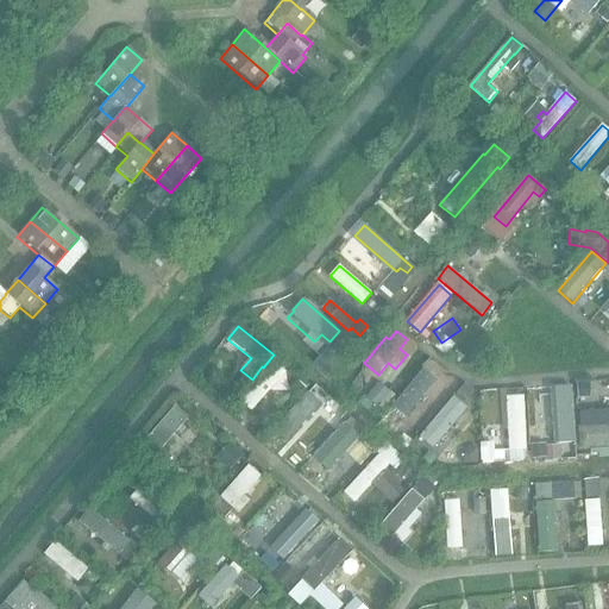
[(275,363),(240,402),(251,410),(286,372),(275,363)]
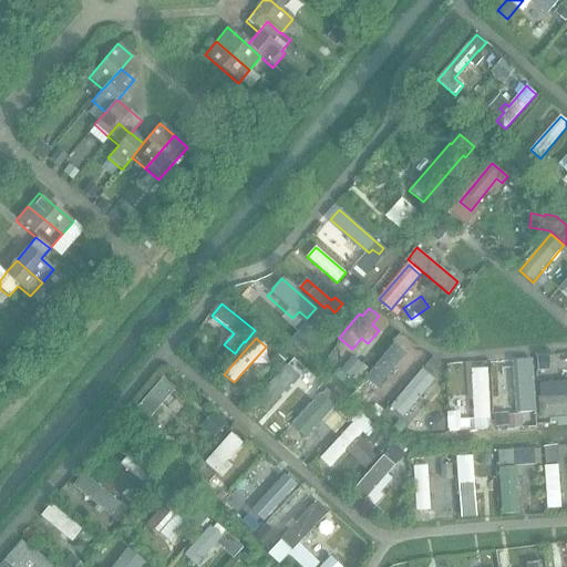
[(392,351),(367,380),(377,389),(381,383),(385,388),(404,366),(400,362),(401,359),(392,351)]
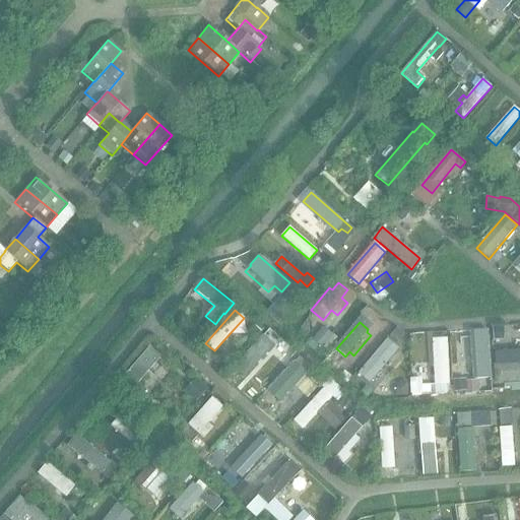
[(323,327),(313,339),(323,347),(333,334),(323,327)]
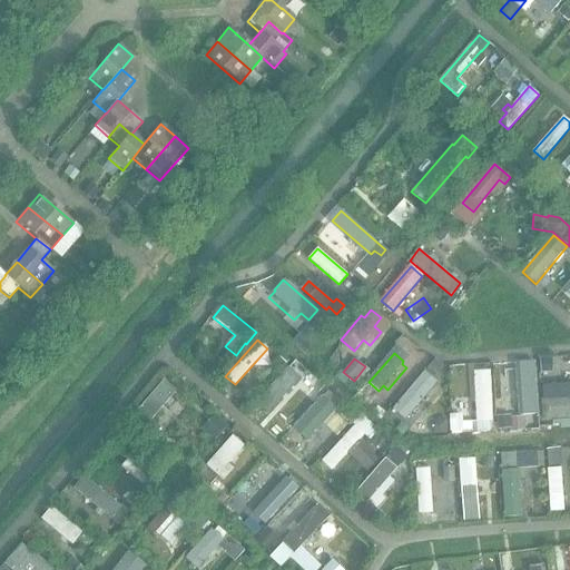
[(288,367),(256,403),(267,414),(300,379),(288,367)]
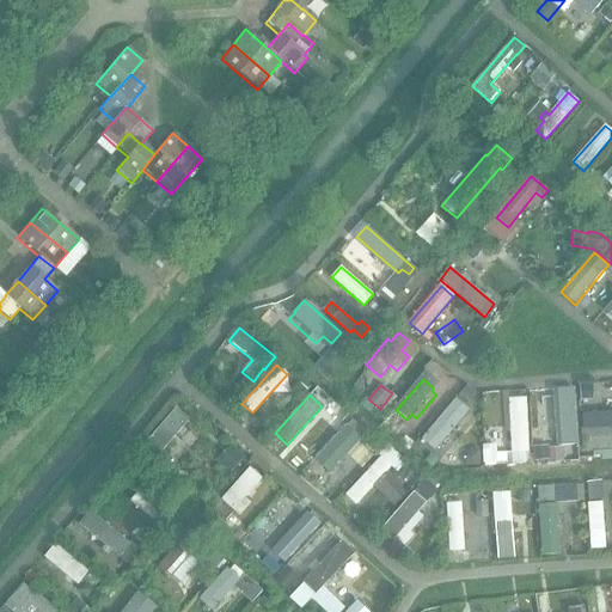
[(508,399),(512,453),(528,452),(526,398),(508,399)]
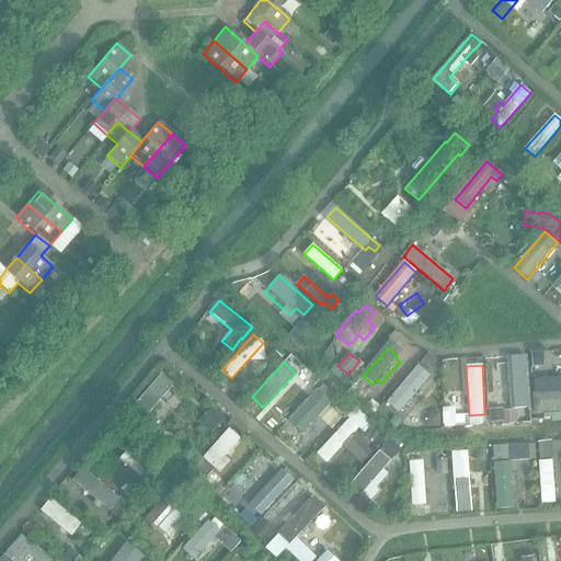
[(419,366),(390,400),(401,410),(431,376),(419,366)]
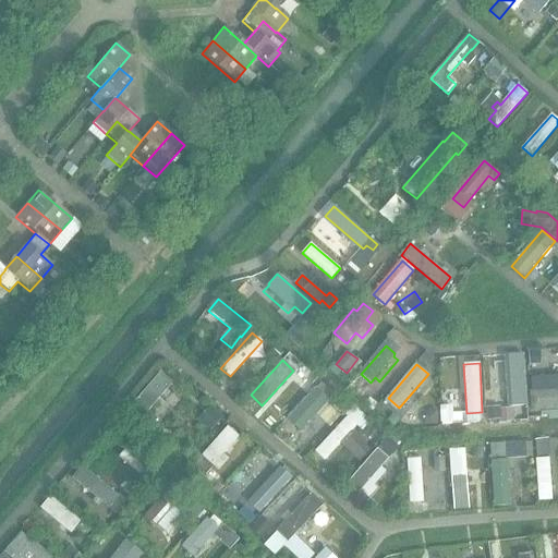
[(526,404),(524,365),(508,366),(510,390),(506,391),(507,399),(510,399),(510,405),(526,404)]
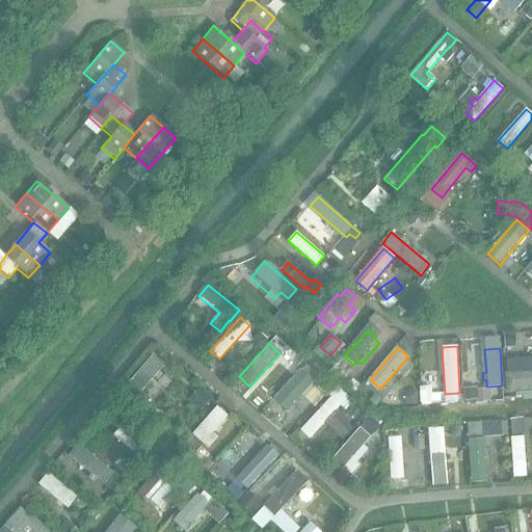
[(153,355),(124,390),(135,399),(164,365),(153,355)]
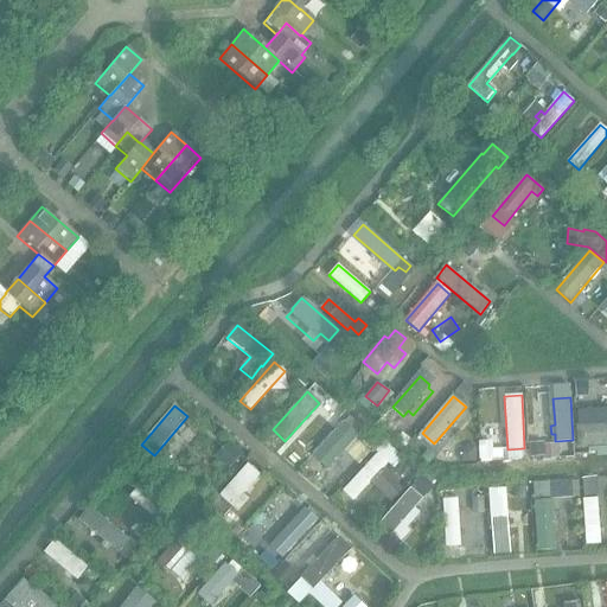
[(351,415),(308,461),(319,471),(321,467),(325,471),(330,465),(327,461),(340,447),(353,459),(366,445),(353,433),(362,425),(351,415)]
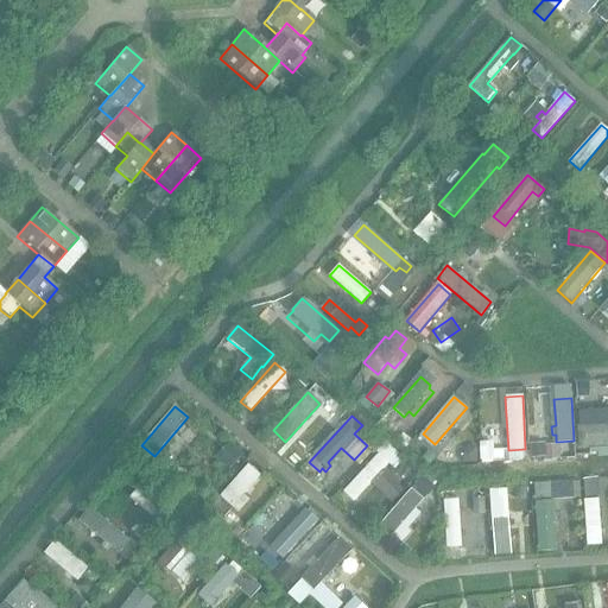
[(607,425),(577,428),(578,449),(589,448),(589,454),(599,454),(599,457),(607,456),(607,425)]
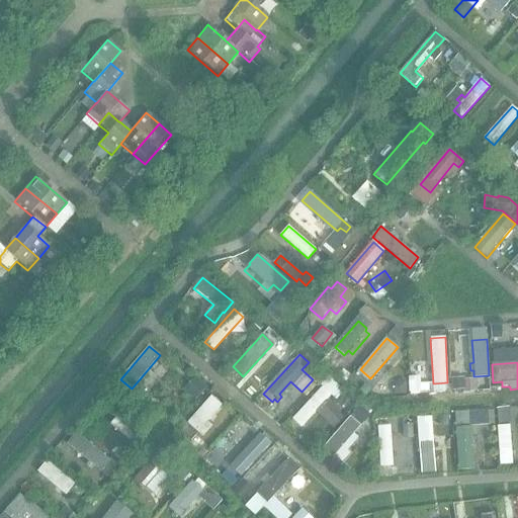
[(478,391),(477,378),(464,379),(464,378),(451,378),(452,391),(463,390),(463,392),(478,391)]
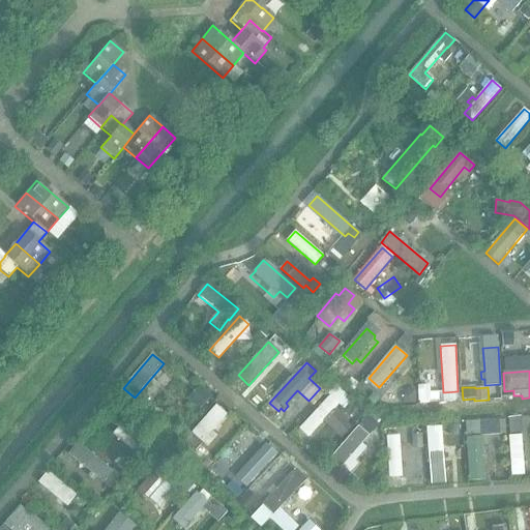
[(336,389),(299,429),(307,437),(345,398),(336,389)]
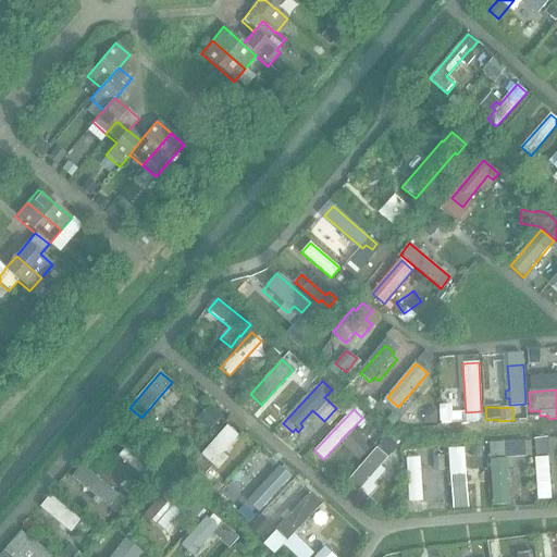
[(227,426),(201,455),(219,470),(229,458),(223,454),(238,436),(227,426)]
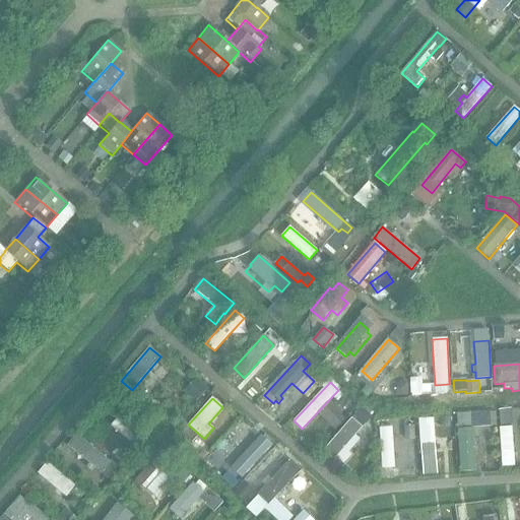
[(490,415),(492,404),(478,401),(475,413),(490,415)]
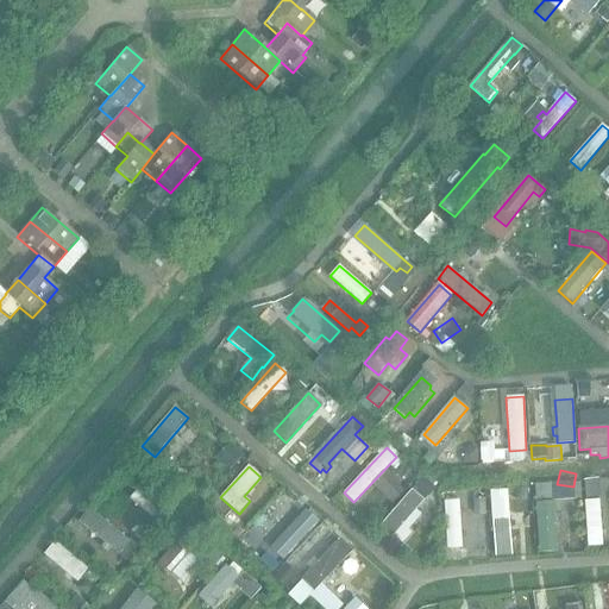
[(552,519),(550,484),(535,485),(539,547),(554,547),(552,523),(557,523),(557,519),(552,519)]
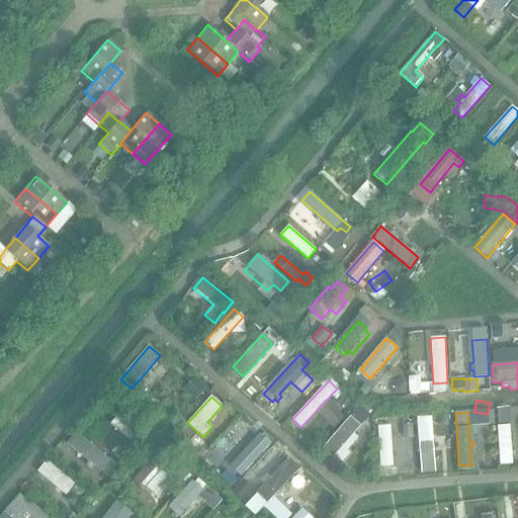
[(145,437),(118,415),(110,424),(138,446),(145,437)]
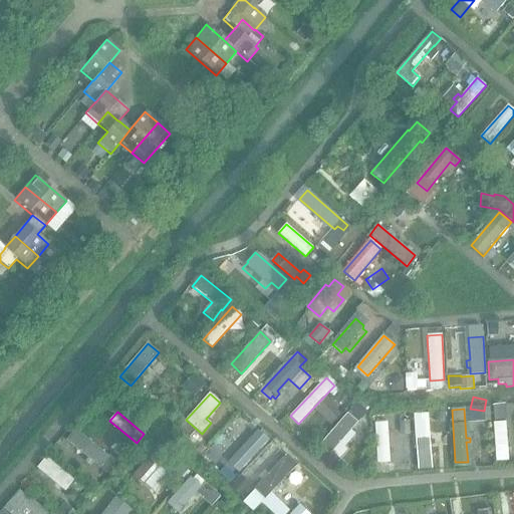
[(347,414),(319,447),(329,455),(357,423),(347,414)]
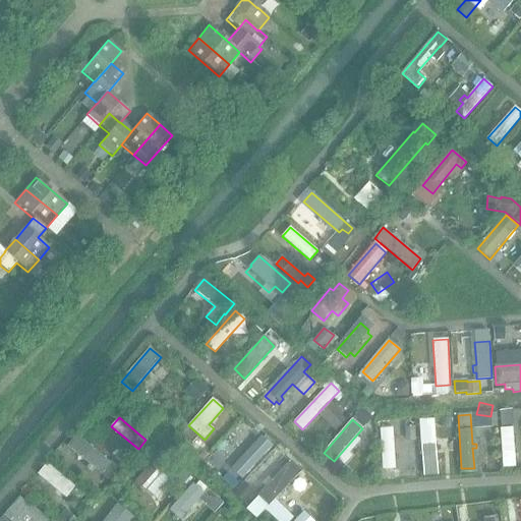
[(455,424),(417,426),(418,439),(419,438),(420,447),(433,447),(433,438),(456,437),(455,424)]
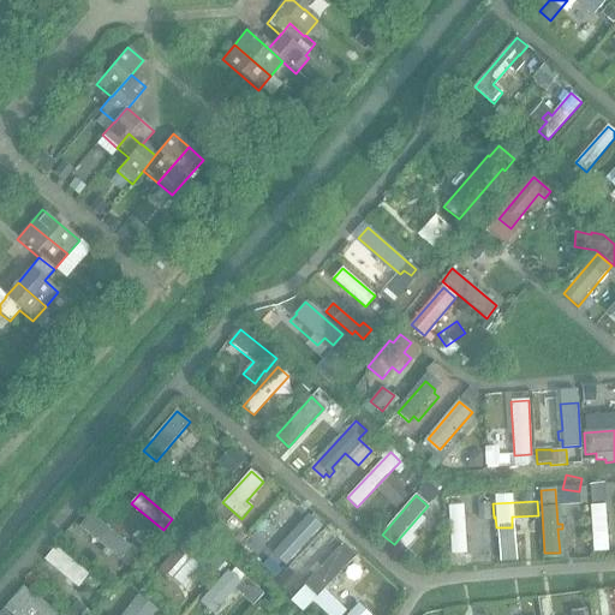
[(608,551),(605,505),(590,506),(593,553),(608,551)]
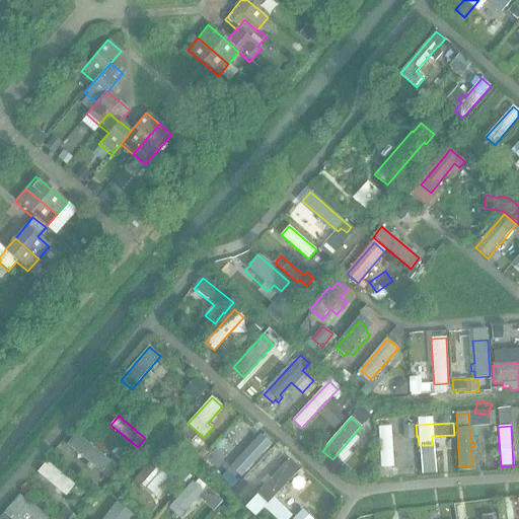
[(392,467),(391,427),(379,428),(381,468),(392,467)]
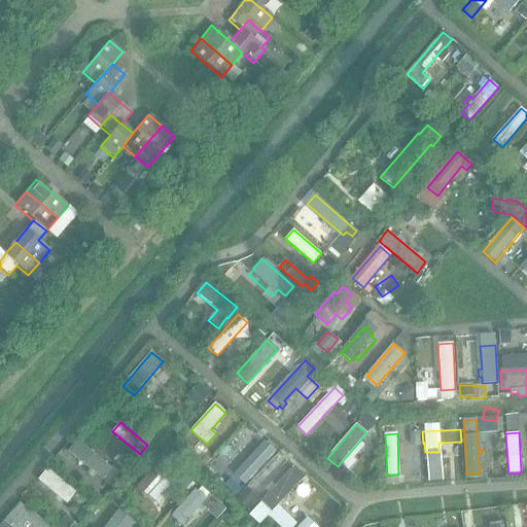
[(111,467),(78,441),(69,452),(91,469),(88,473),(94,479),(97,475),(114,489),(125,476),(112,466),(111,467)]
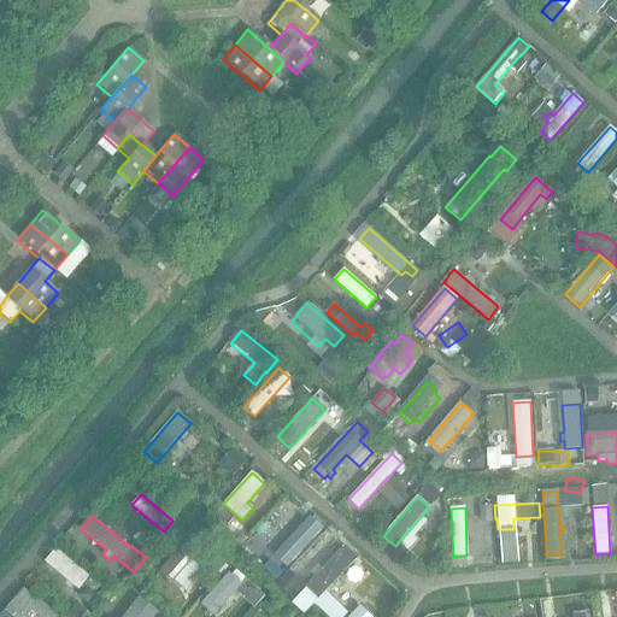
[(309,522),(268,566),(278,575),(319,532),(309,522)]
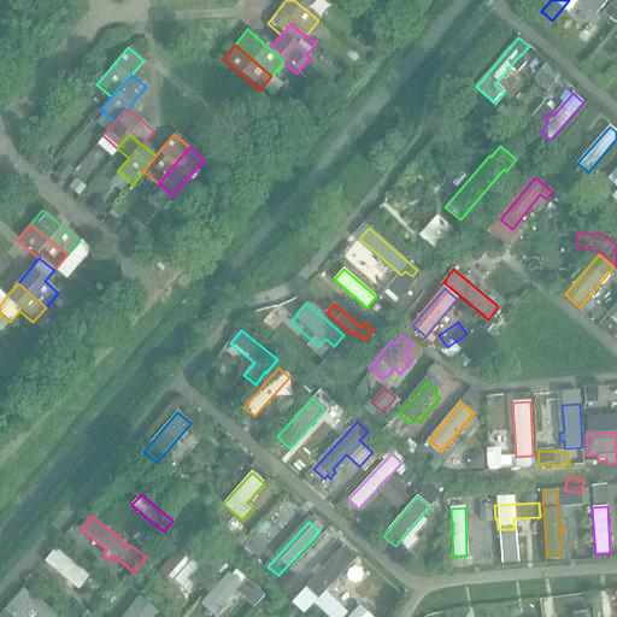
[(195,535),(160,574),(171,583),(206,545),(195,535)]
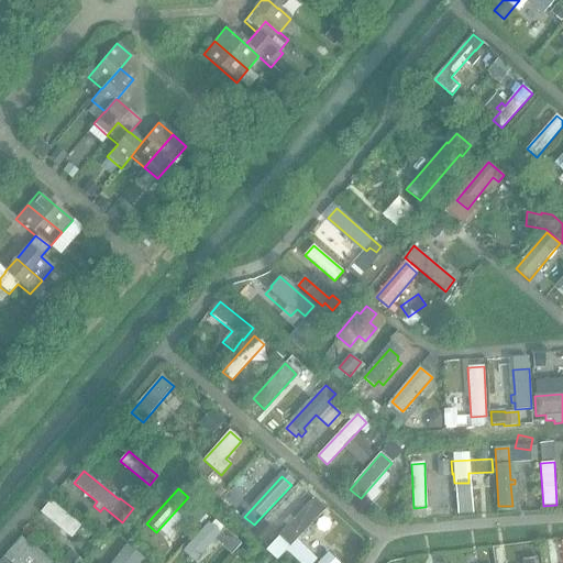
[(315,498),(278,536),(290,548),(327,509),(315,498)]
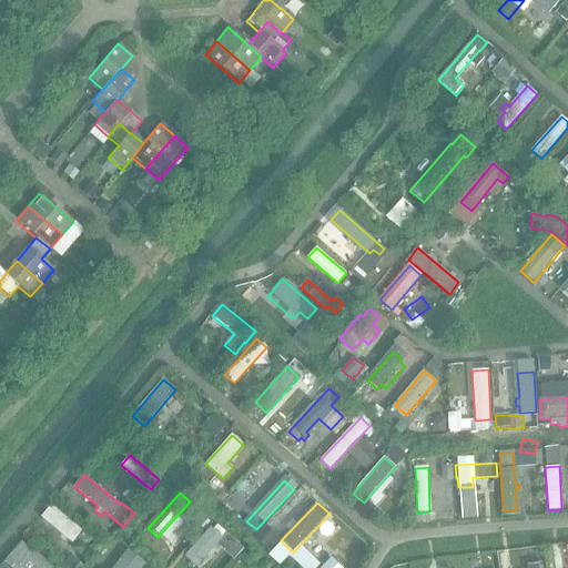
[(82,531),(51,506),(42,517),(72,543),(82,531)]
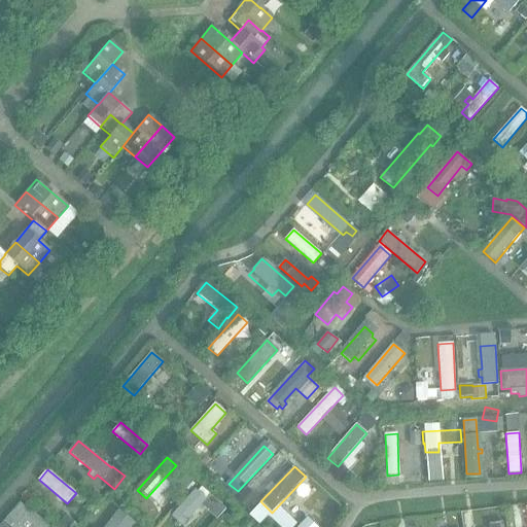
[(89,485),(81,493),(98,505),(104,498),(100,495),(101,494),(89,485)]
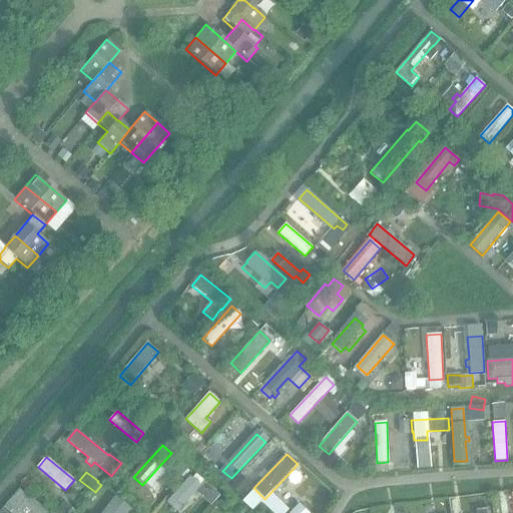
[(309,479),(285,503),(294,512),(293,512),(312,512),(329,496),(320,486),(318,488),(309,479)]
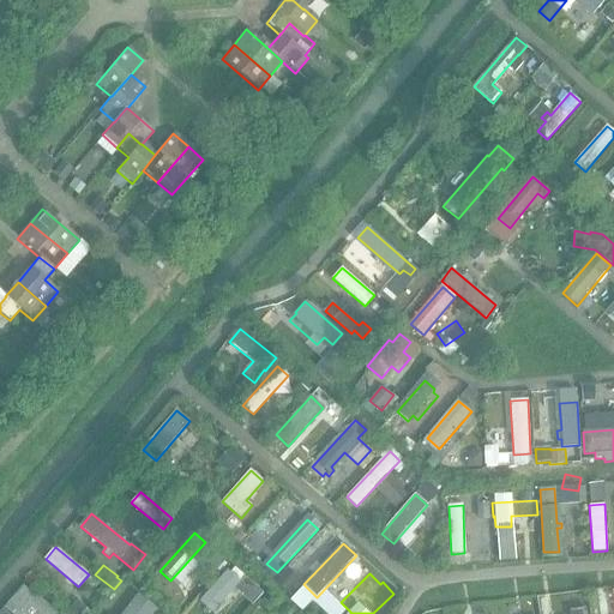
[(228,581),(200,611),(203,613),(215,613),(238,590),(228,581)]
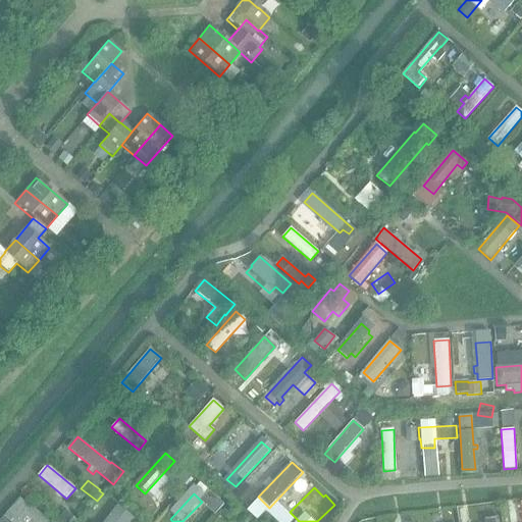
[(437,496),(416,499),(419,518),(441,514),(437,496)]
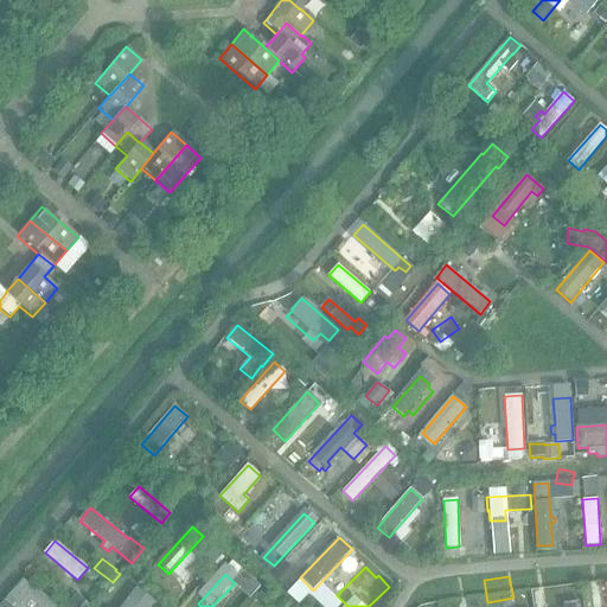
[(23,580),(0,606),(21,606),(23,606),(58,606),(38,589),(37,592),(23,580)]
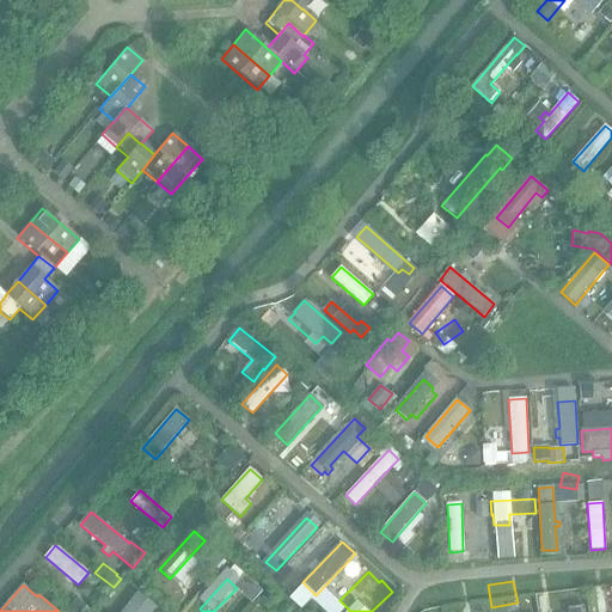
[(92,611),(78,599),(67,610),(69,611),(92,611)]
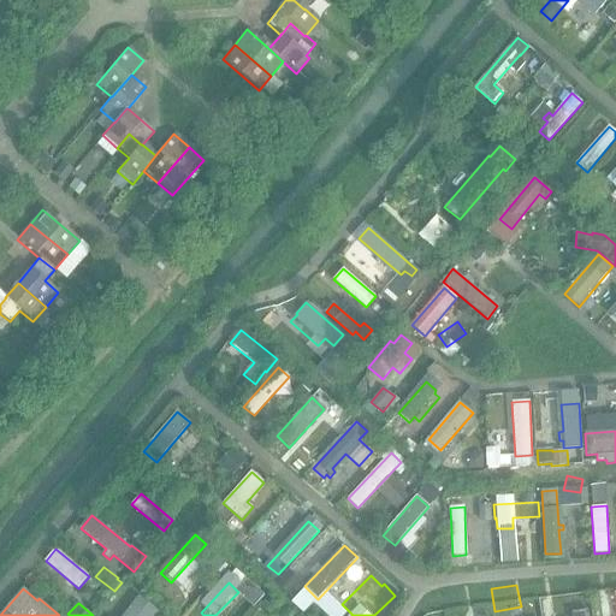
[(138,603),(126,615),(144,615),(149,612),(138,603)]
